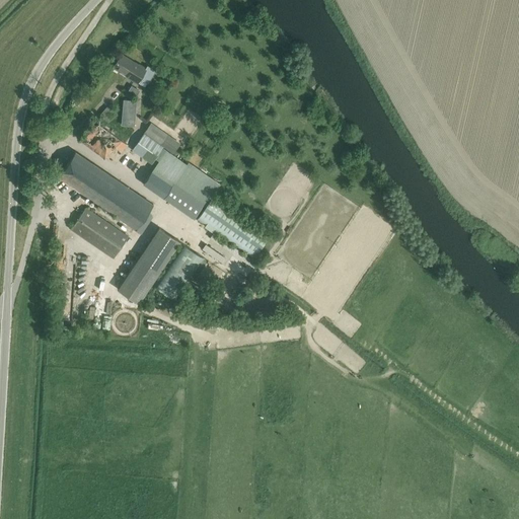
[(127,77),(138,84),(141,79),(148,84),(157,71),(148,65),(146,68),(140,64),(139,65),(122,54),(113,67),(127,76),(127,77)]
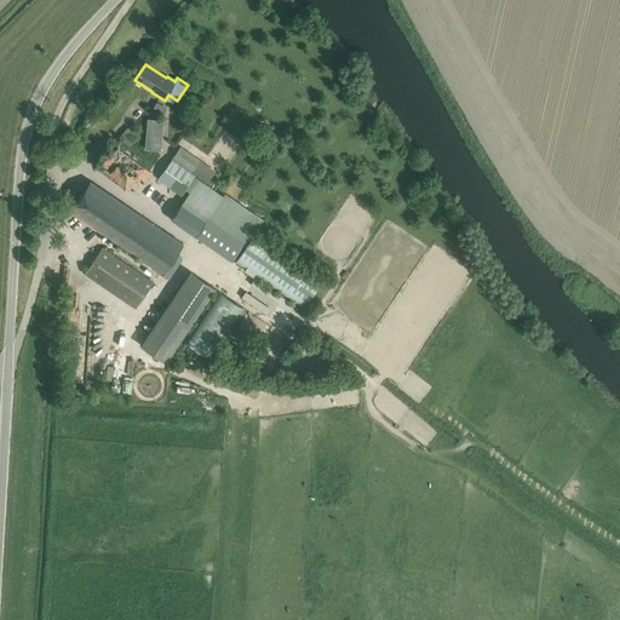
[(164,121),(148,120),(144,150),(161,151),(164,121)]
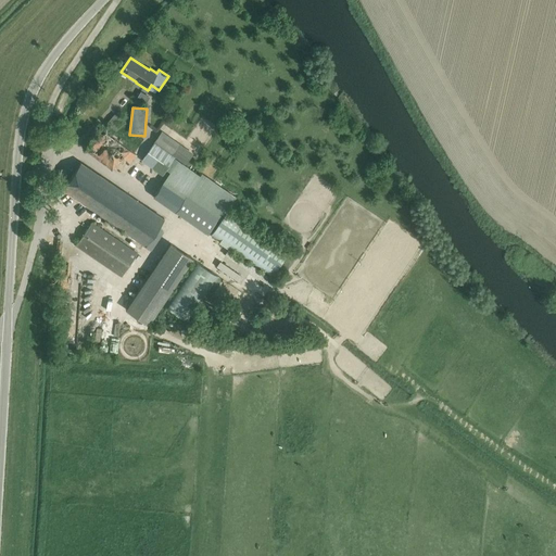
[(116,115),(109,124),(115,131),(124,123),(119,118),(116,115)]
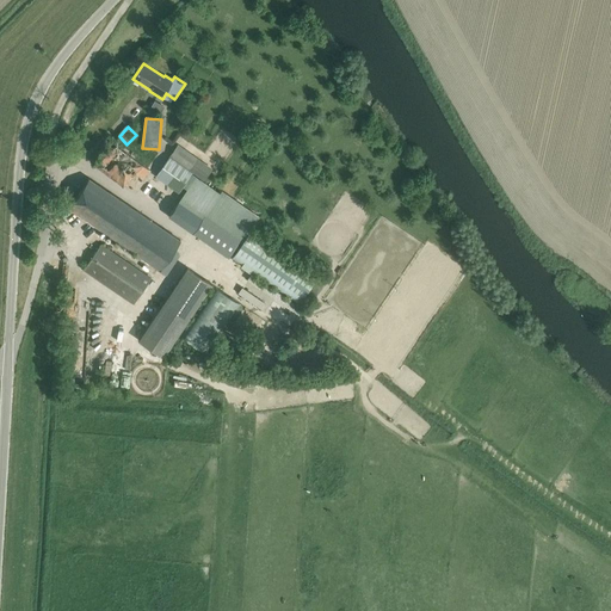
[(97,166),(124,187),(136,172),(144,179),(150,172),(116,144),(97,166)]
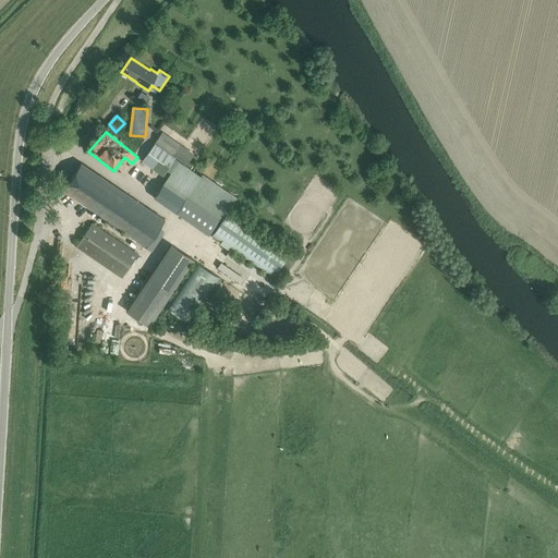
[(155,143),(142,161),(164,177),(168,171),(171,173),(170,173),(154,197),(209,234),(219,220),(221,221),(210,238),(273,278),(291,252),(229,210),(237,198),(203,173),(201,177),(185,166),(194,154),(186,148),(180,144),(162,132),(155,143)]
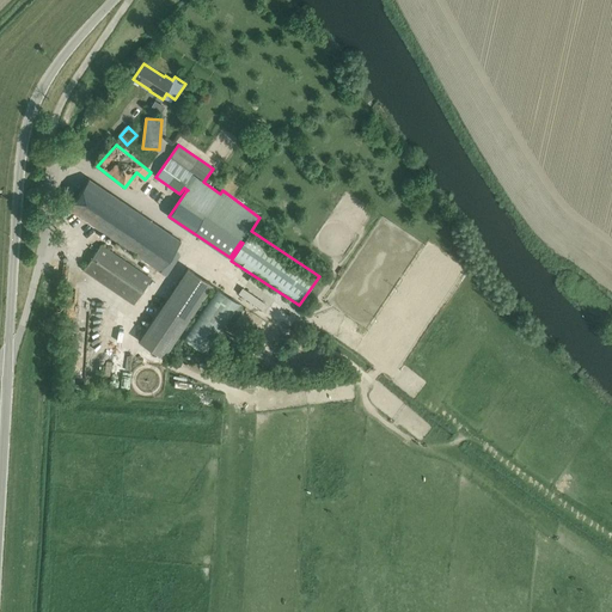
[(69,209),(160,271),(167,276),(182,255),(175,250),(182,240),(90,179),(69,209)]
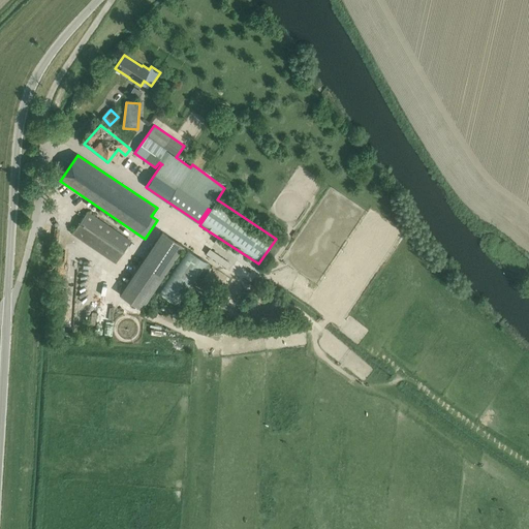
[(73,234),(117,263),(131,242),(88,212),(73,234)]
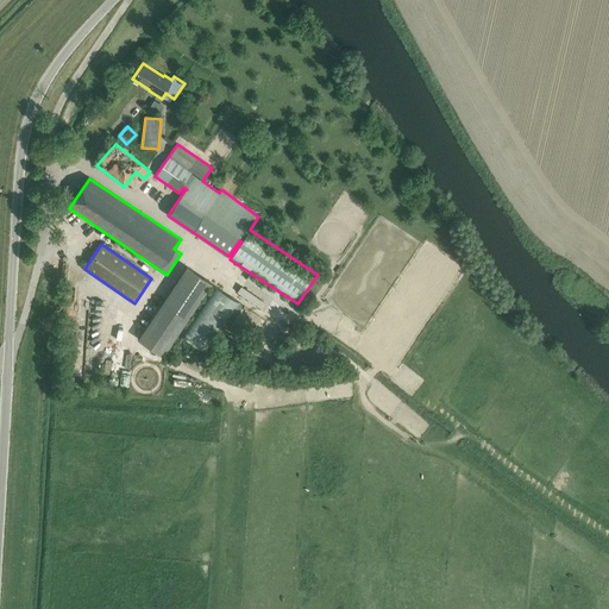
[(163,356),(212,284),(188,268),(139,339),(163,356)]
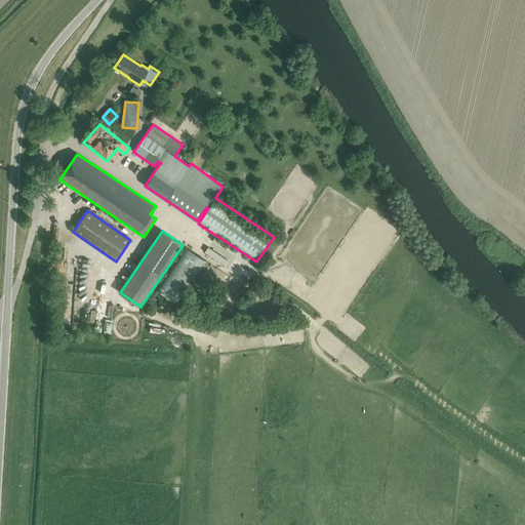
[(178,305),(183,298),(195,306),(197,301),(198,299),(213,307),(217,299),(192,284),(207,261),(184,246),(155,288),(178,305)]
